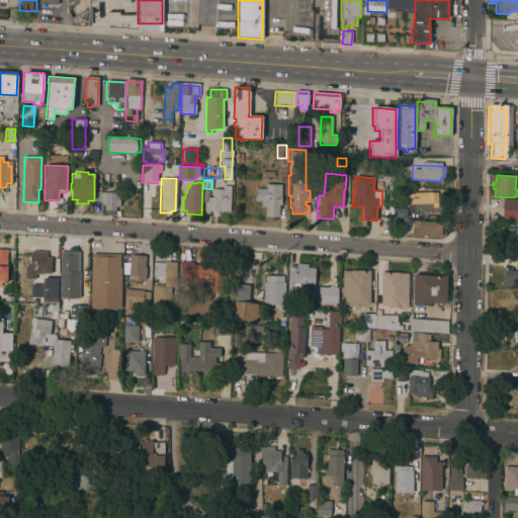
[(280,205),(278,205),(278,218),(265,218),(265,205),(261,205),(261,200),(255,200),(255,189),(265,189),(265,185),(281,185),(280,205)]
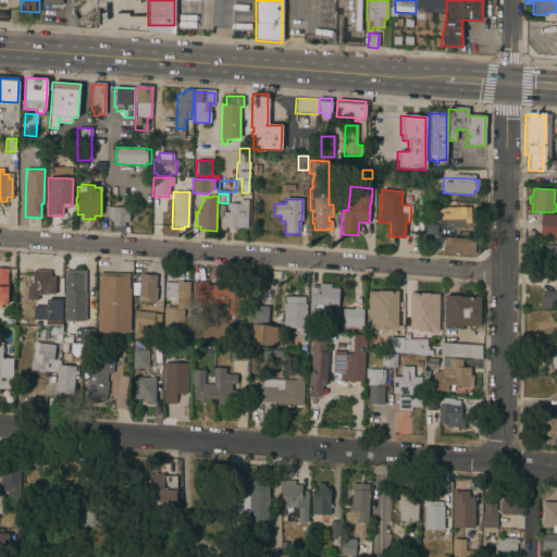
[(247,229),(233,229),(233,231),(227,231),(227,227),(223,227),(223,213),(229,213),(229,203),(238,203),(238,200),(247,200),(247,229)]
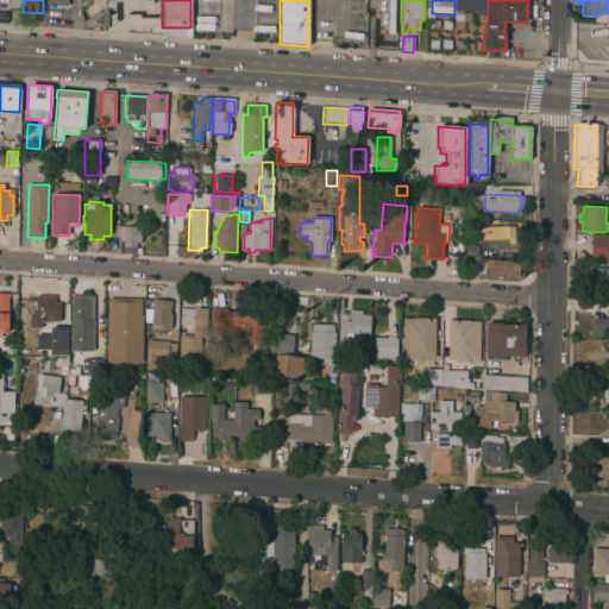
[(137,227),(137,232),(140,232),(140,244),(136,244),(136,249),(140,249),(140,255),(123,253),(124,248),(123,248),(123,242),(120,242),(120,239),(118,239),(118,227),(137,227)]
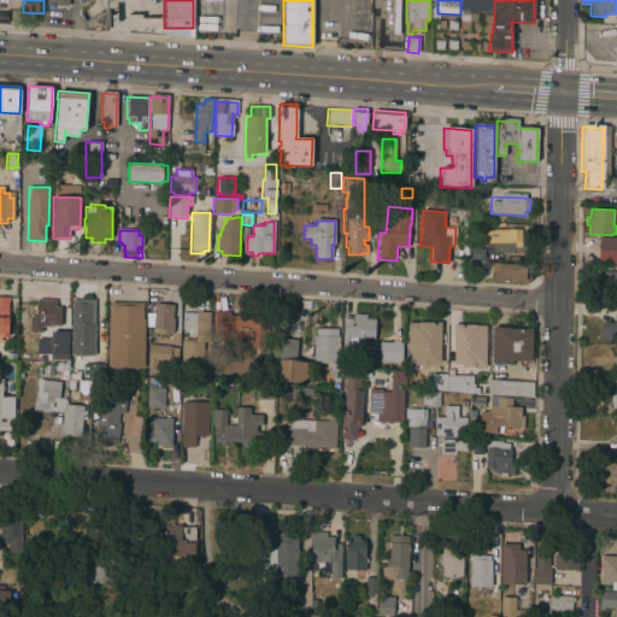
[(518,241),(524,241),(524,253),(491,254),(491,246),(482,246),(482,234),(518,233),(518,241)]
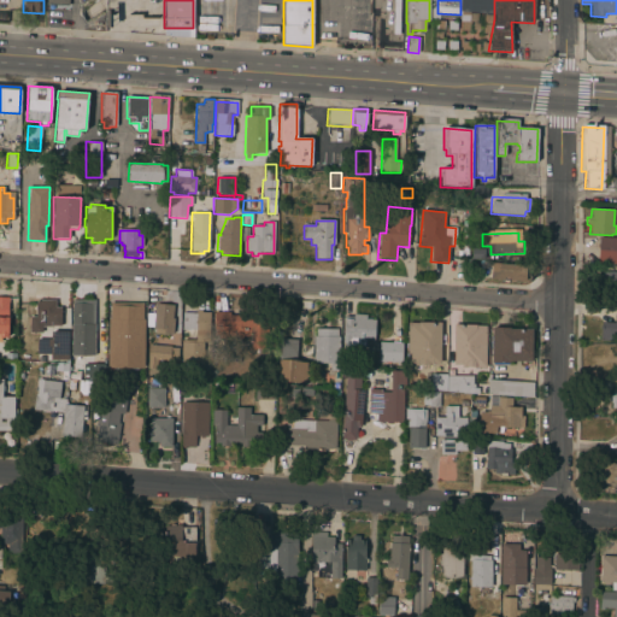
[(616,238),(616,264),(597,263),(599,236),(616,238)]
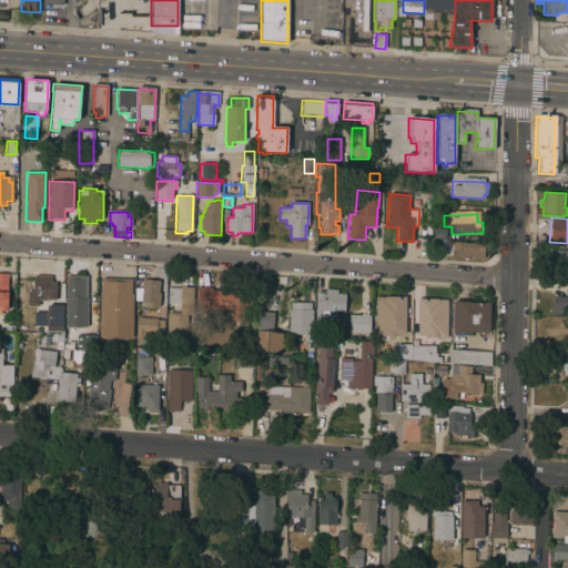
[(445,239),(434,239),(434,229),(445,229),(445,239)]
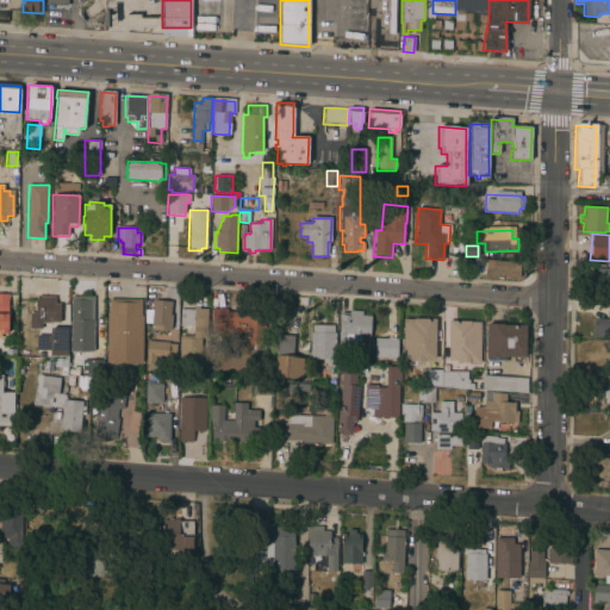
[(518,279),(484,277),(485,260),(520,262),(518,279)]
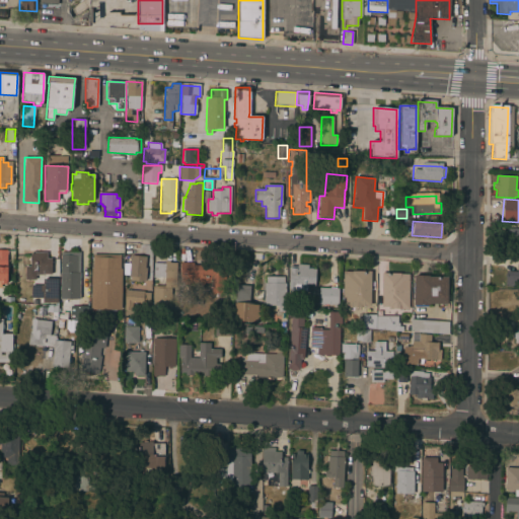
[(518,251),(505,251),(506,231),(510,231),(510,228),(518,228),(518,251)]
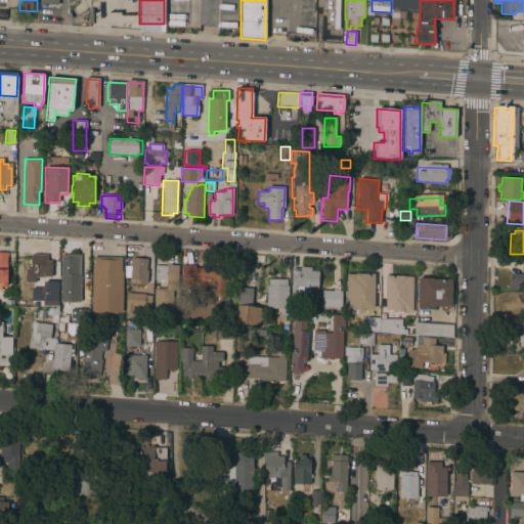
[(42,305),(43,277),(35,277),(35,282),(25,282),(25,270),(26,270),(26,269),(30,269),(30,257),(33,255),(46,255),(46,261),(51,261),(51,274),(58,274),(57,305),(42,305)]
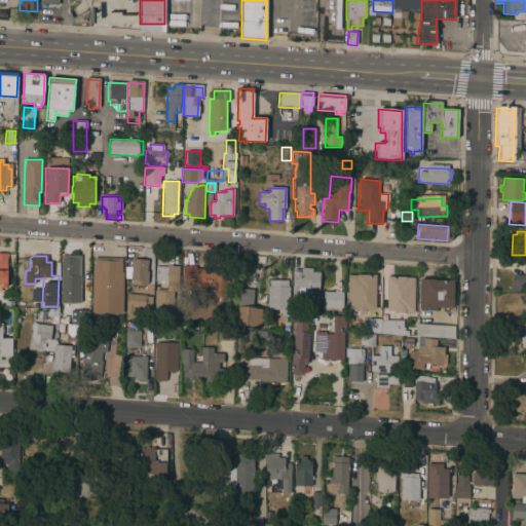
[(62,256),(80,256),(79,276),(80,276),(80,303),(60,303),(61,259),(62,259),(62,256)]
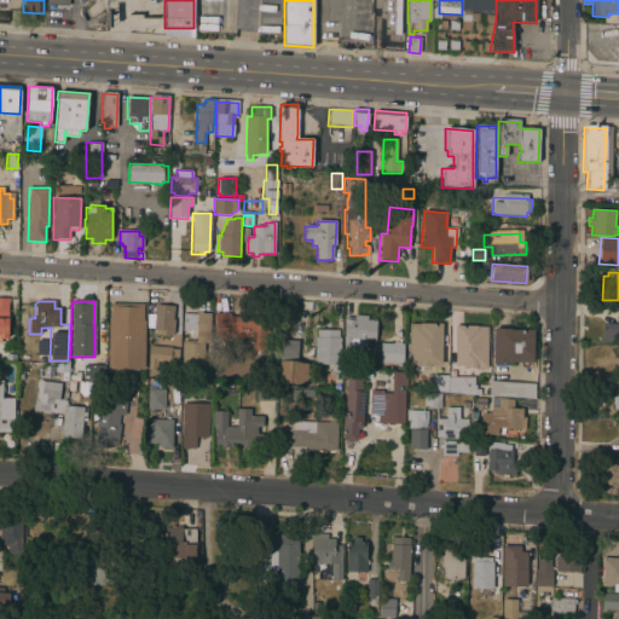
[(108,369),(108,320),(110,320),(110,304),(143,304),(143,320),(144,320),(144,370),(108,369)]
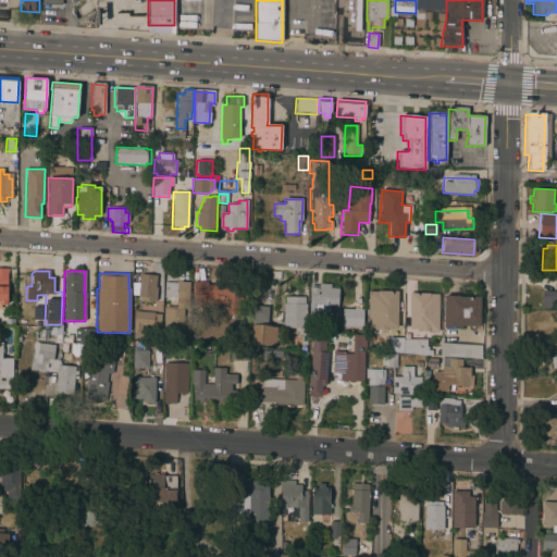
[(156,275),(155,287),(157,287),(156,301),(153,301),(153,302),(139,301),(140,297),(137,296),(139,274),(156,275)]
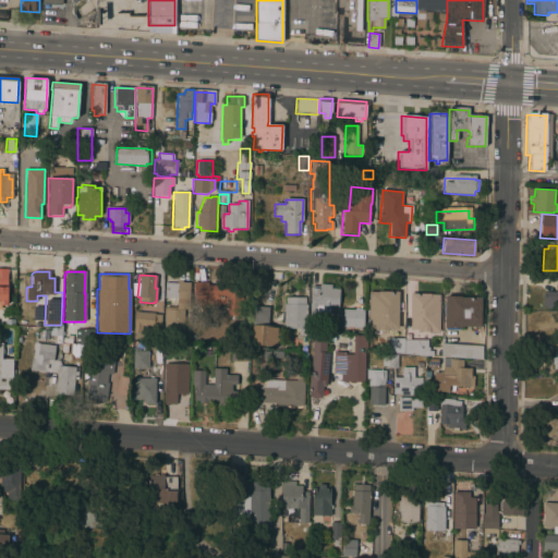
[(189,299),(187,300),(181,300),(181,307),(183,307),(183,334),(164,334),(164,311),(165,308),(166,307),(170,307),(170,301),(164,301),(165,283),(177,283),(177,281),(182,281),(182,282),(189,282),(189,298),(189,299)]
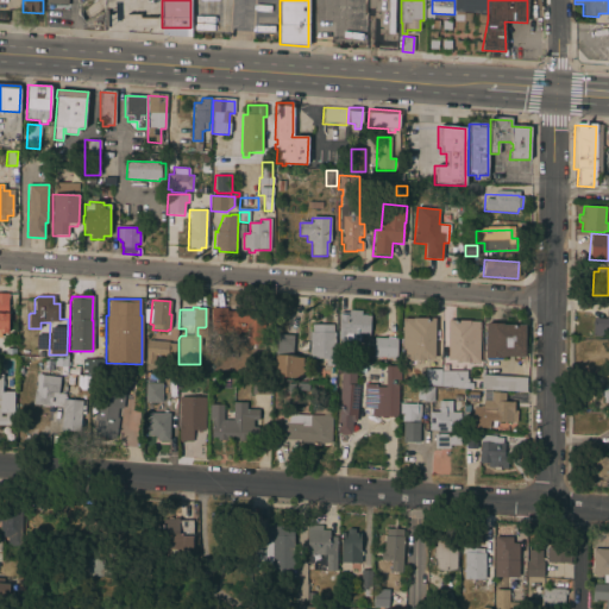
[(226,308),(226,312),(246,312),(246,309),(264,311),(264,328),(261,328),(261,345),(248,344),(248,332),(239,332),(239,334),(211,334),(211,308),(226,308)]
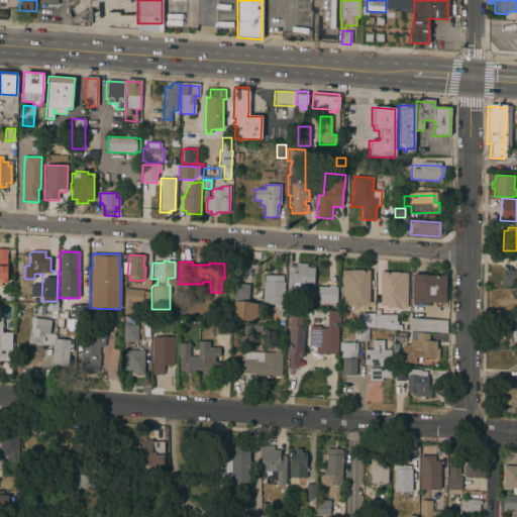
[(409,273),(409,274),(407,274),(407,308),(397,308),(397,307),(391,307),(391,308),(386,308),(387,305),(380,305),(380,272),(399,272),(399,273),(405,273),(405,262),(413,262),(413,273),(409,273)]
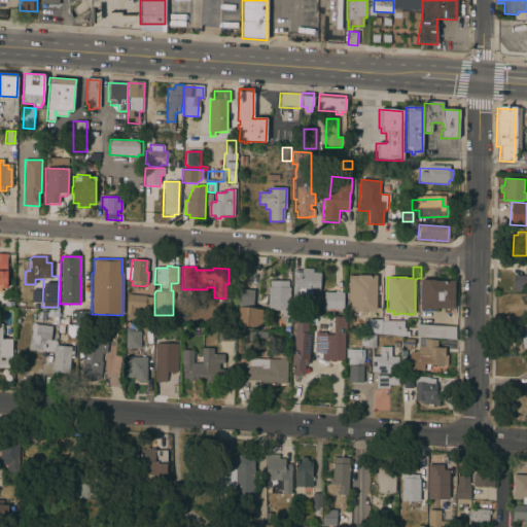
[(319,290),(311,290),(311,299),(296,297),(296,293),(292,293),(293,270),(297,270),(297,271),(301,271),(301,268),(312,269),(312,273),(314,273),(314,272),(317,272),(317,273),(320,274),(319,290)]
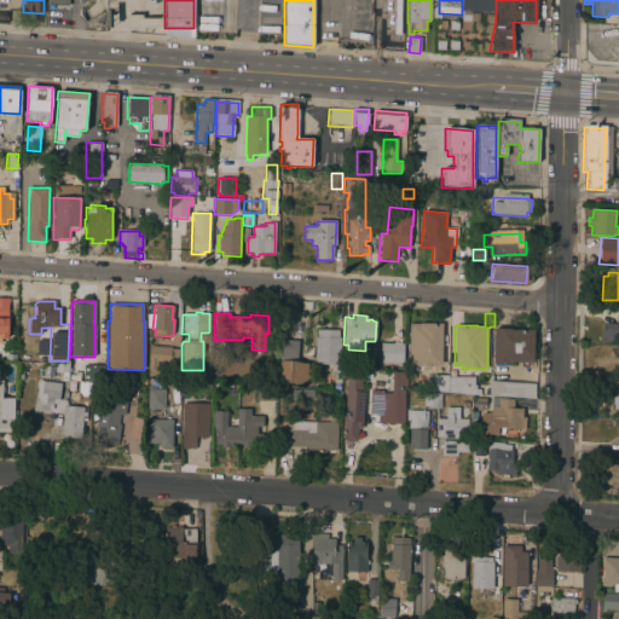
[(618,337),(614,337),(615,335),(602,334),(603,323),(615,324),(617,314),(618,314),(618,337)]
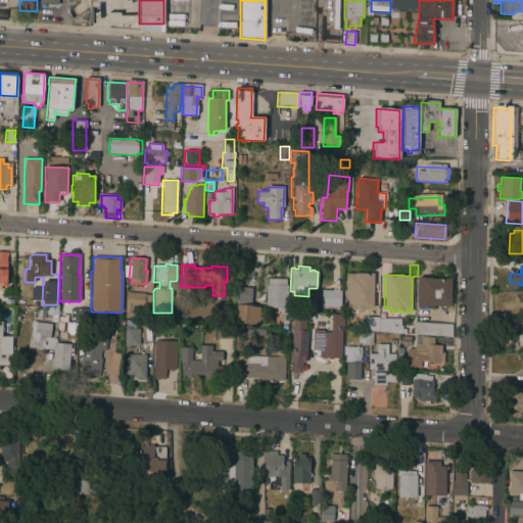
[(373,308),(366,308),(366,311),(363,310),(363,308),(354,308),(354,310),(344,310),(345,274),(353,274),(353,273),(373,274),(373,308)]
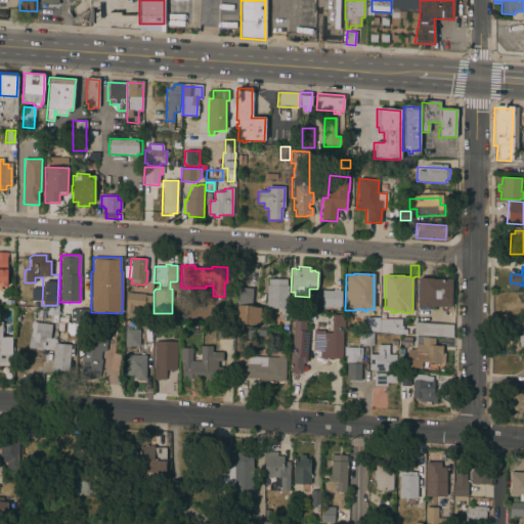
[(433,278),(433,279),(451,279),(451,307),(432,307),(432,308),(417,308),(418,278),(433,278)]
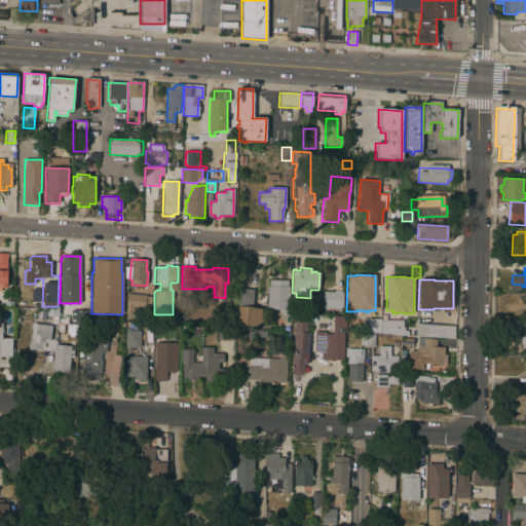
[(294,309),(294,324),(290,323),(290,314),(288,314),(288,315),(282,315),(282,310),(267,309),(267,287),(269,287),(269,280),(287,280),(287,287),(289,287),(289,309),(294,309)]
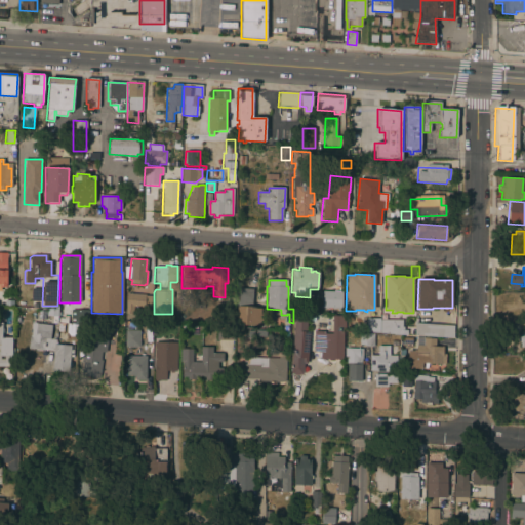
[(342,292),(341,309),(339,309),(336,309),(335,309),(332,309),(332,308),(321,308),(322,291),(342,292)]
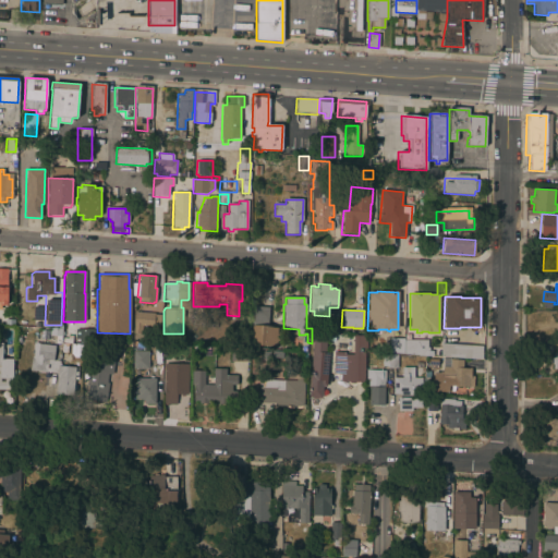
[(154,314),(161,315),(160,325),(154,324),(154,325),(144,325),(144,326),(142,326),(142,334),(133,334),(134,312),(154,314)]
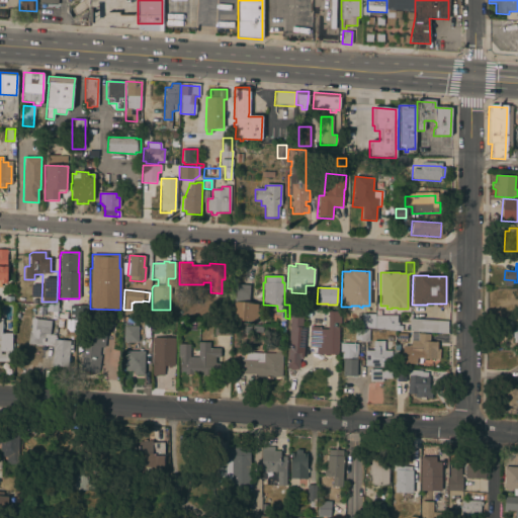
[(252,303),(252,304),(257,305),(257,310),(259,310),(259,317),(256,317),(256,322),(233,321),(234,301),(252,303)]
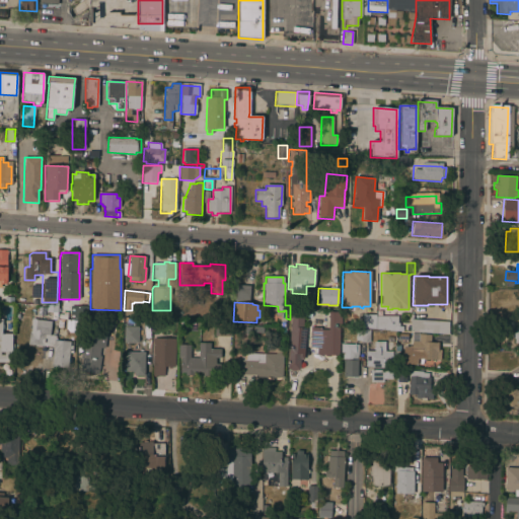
[(88,307),(87,320),(74,320),(74,306),(88,307)]
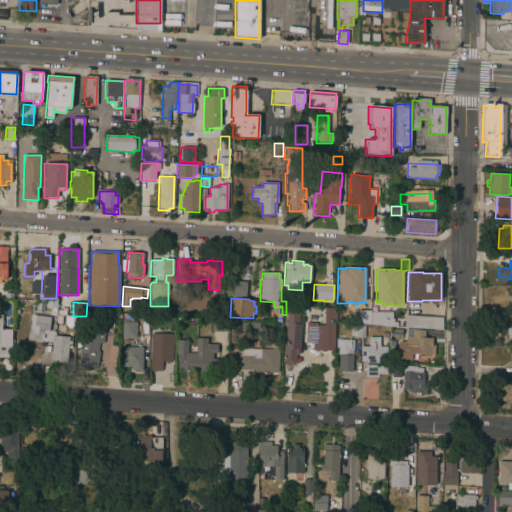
[(299,355),(295,355),(295,365),(291,365),(291,366),(286,365),(286,364),(283,364),(287,304),(300,305),(300,307),(301,307),(301,312),(299,312),(298,323),(302,324),(299,355)]
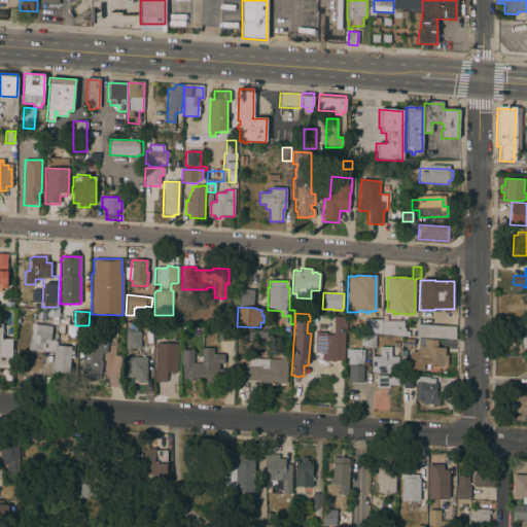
[(341,361),(335,361),(335,362),(329,362),(329,360),(321,360),(321,353),(314,353),(315,332),(325,332),(325,335),(332,335),(334,317),(346,317),(345,331),(344,331),(344,359),(341,361)]
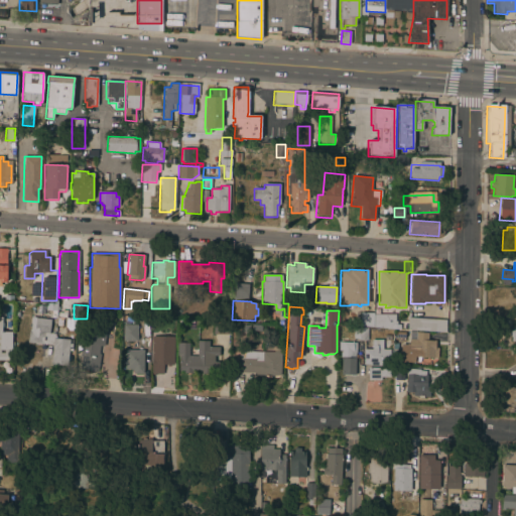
[(373,328),(360,327),(360,313),(373,313),(373,314),(373,328)]
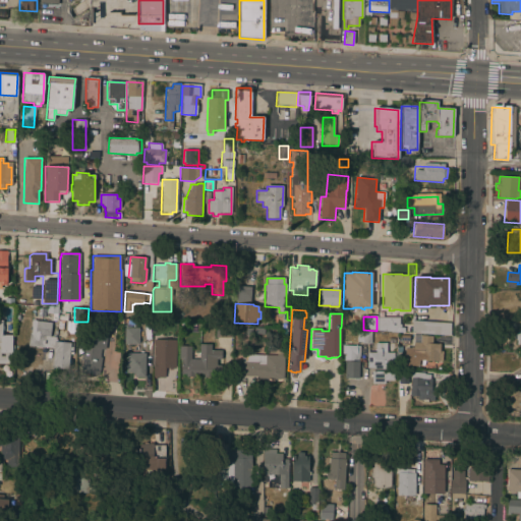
[(399,317),(398,325),(400,325),(400,328),(404,328),(403,333),(390,332),(390,331),(377,331),(377,317),(399,317)]
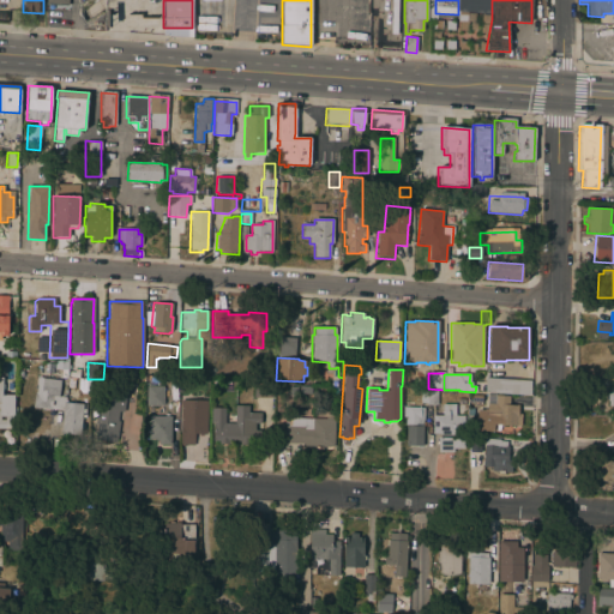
[(0,377),(2,377),(2,384),(4,384),(4,390),(1,390),(1,395),(13,395),(13,416),(10,416),(10,426),(8,426),(8,427),(5,427),(5,429),(0,428),(0,377)]
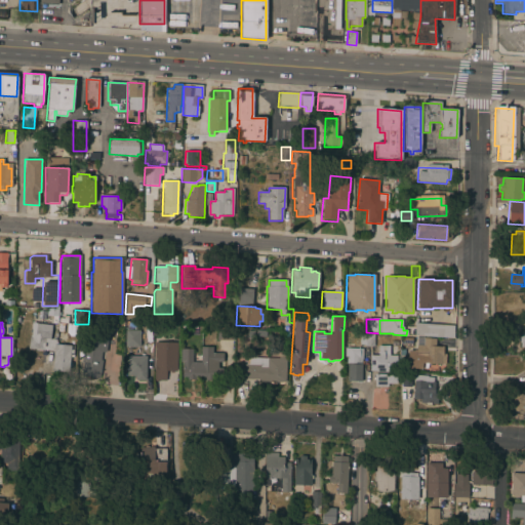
[(51,325),(49,338),(56,339),(55,344),(71,346),(68,372),(51,371),(53,351),(44,350),(44,351),(41,350),(41,351),(35,350),(28,349),(29,335),(31,335),(32,329),(30,328),(31,323),(51,325)]
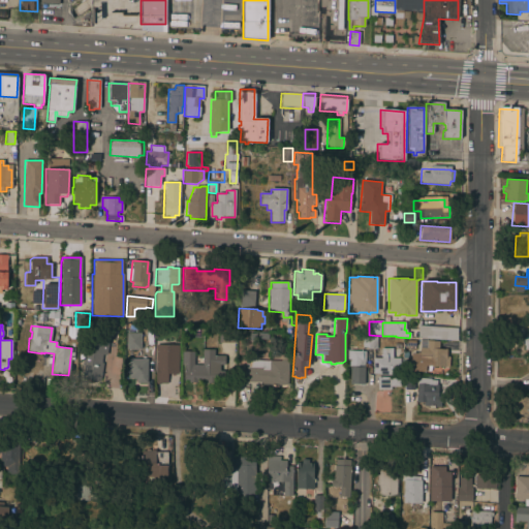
[(418,325),(457,328),(456,341),(418,339),(418,325)]
